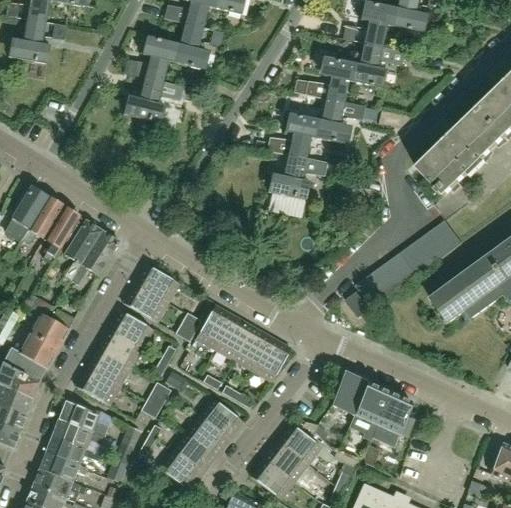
[(52,1),(52,0),(30,0),(27,19),(45,22),(49,0),(52,1)]
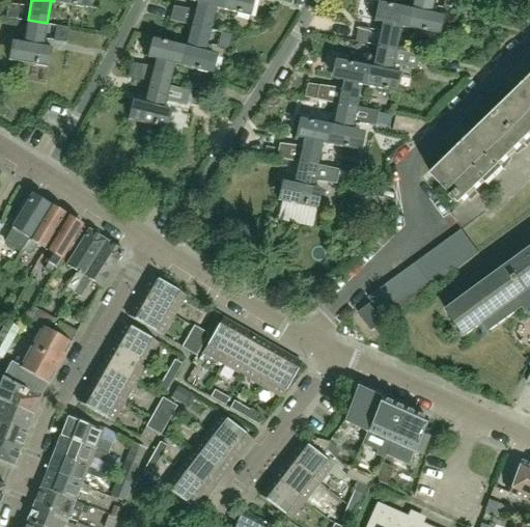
[(220,6),(221,0),(194,0),(198,1),(192,23),(211,27),(216,5),(220,6)]
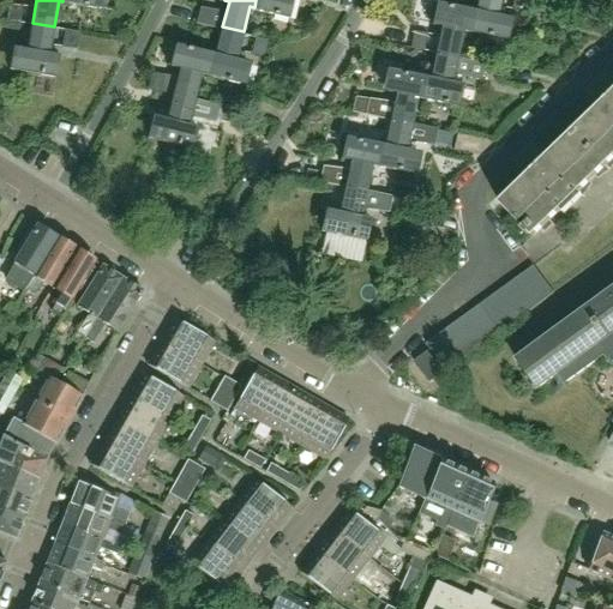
[(256,0),(254,7),(290,16),(293,0),(256,0)]
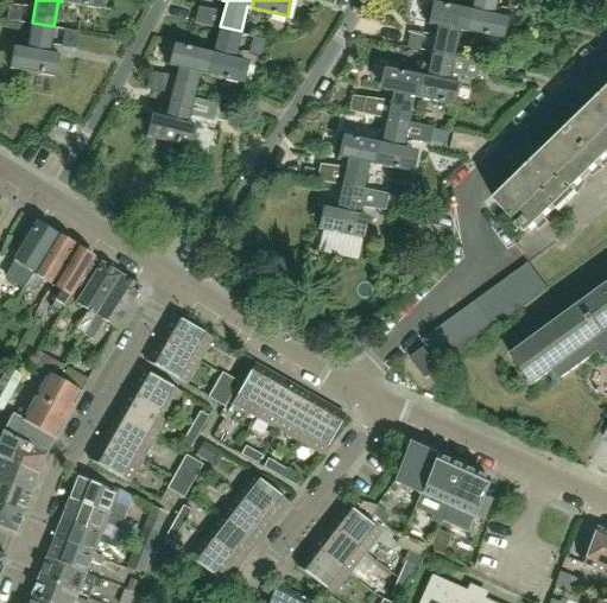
[(462,27),(467,6),(437,0),(431,0),(427,20),(436,23),(431,49),(453,52),(457,27),(462,27)]
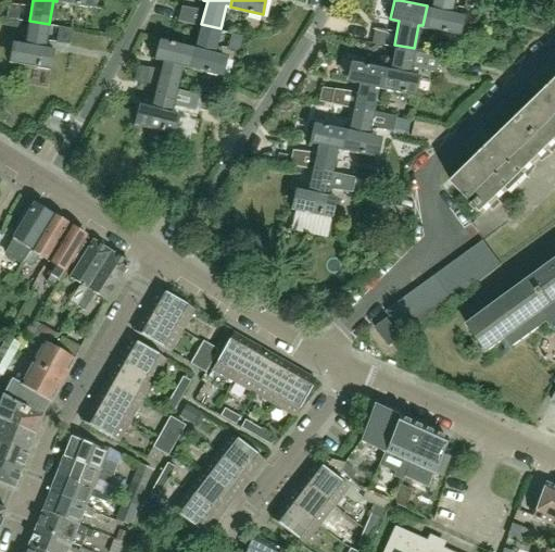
[(451,10),(452,0),(432,0),(431,7),(427,5),(423,25),(455,32),(458,12),(451,10)]
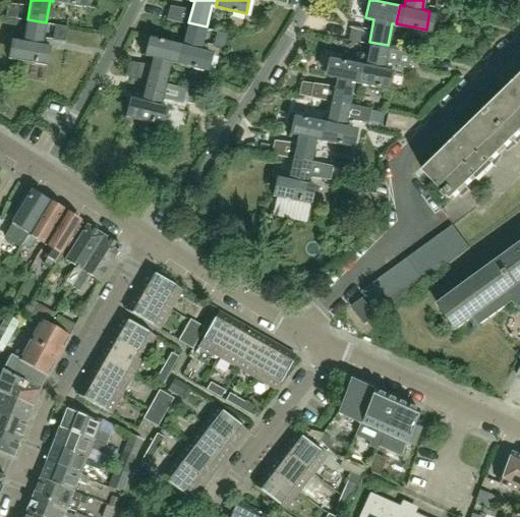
[(17,17),(19,4),(8,2),(5,16),(17,17)]
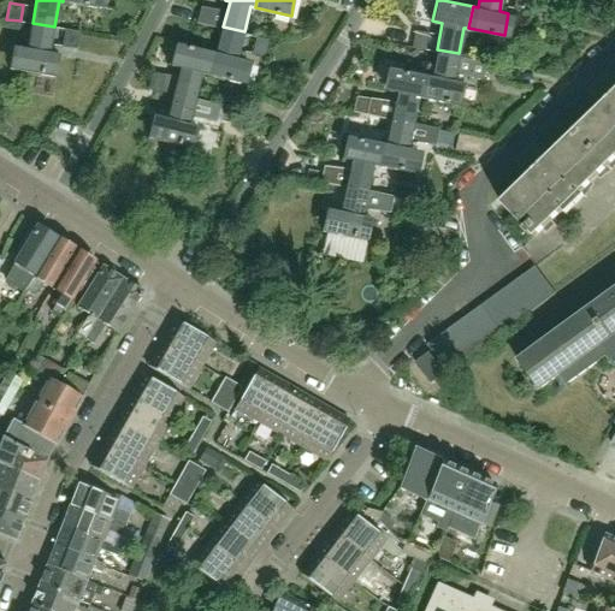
[(49,52),(54,27),(33,23),(28,48),(18,47),(13,46),(10,67),(15,69),(15,70),(55,76),(59,54),(49,52)]
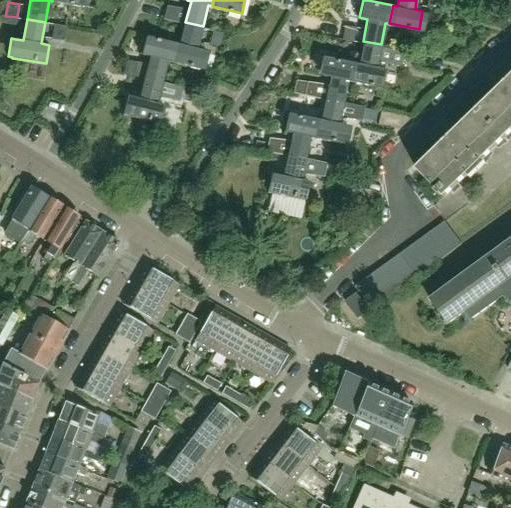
[(198,48),(203,26),(185,22),(180,43),(176,42),(172,61),(201,68),(205,50),(198,48)]
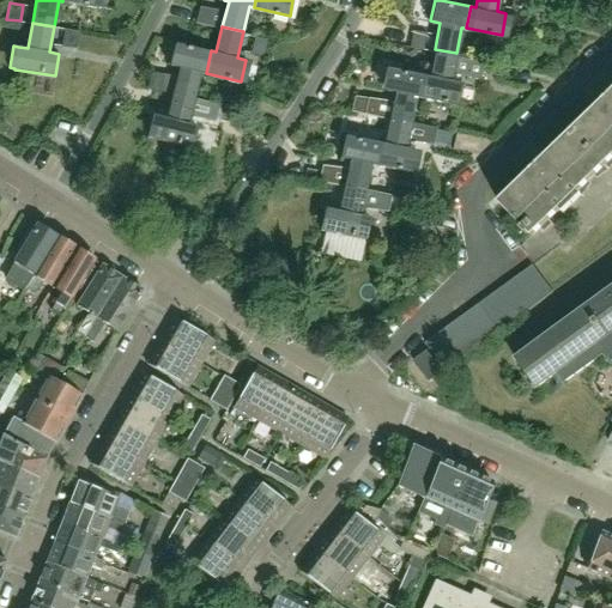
[(77,46),(80,30),(66,28),(62,44),(77,46)]
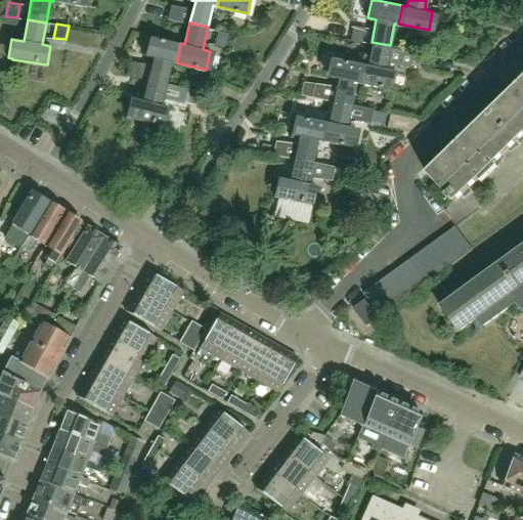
[(360,40),(363,26),(353,24),(351,38),(360,40)]
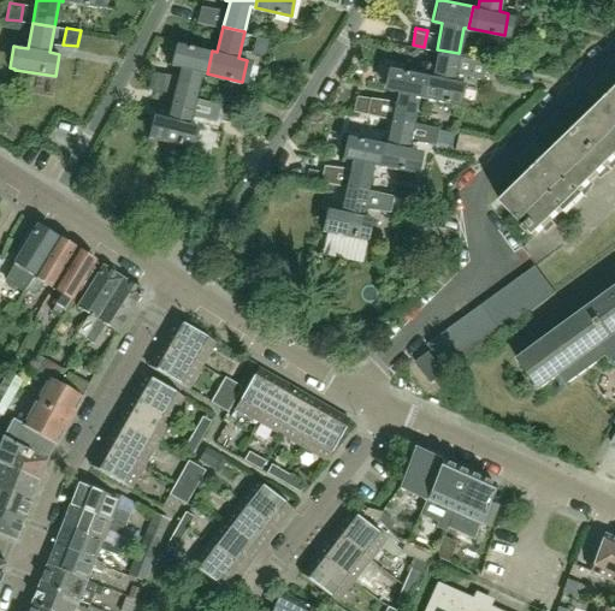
[(265,54),(270,37),(256,34),(253,52),(265,54)]
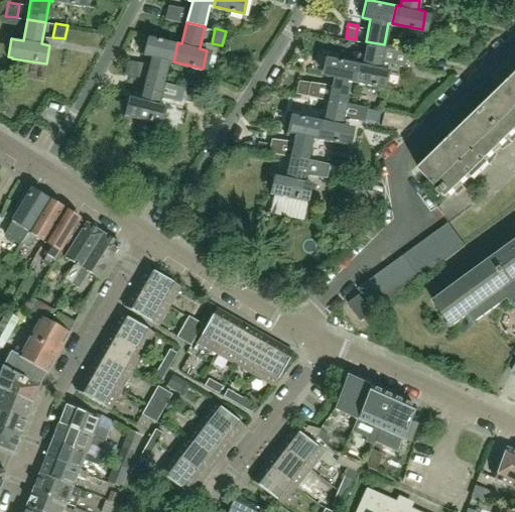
[(173,61),(177,42),(148,35),(143,53),(152,55),(150,64),(128,58),(125,73),(146,78),(164,81),(169,60),(173,61)]
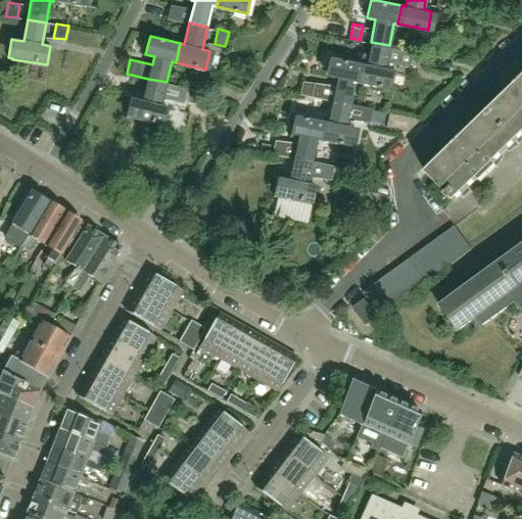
[(396,62),(399,48),(389,46),(389,45),(371,42),(367,63),(363,62),(359,82),(389,88),(393,68),(384,67),(386,60),(396,62)]
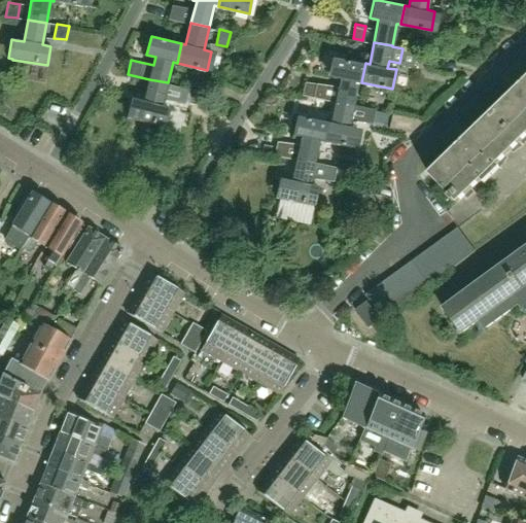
[(413,66),(416,50),(402,48),(399,63),(413,66)]
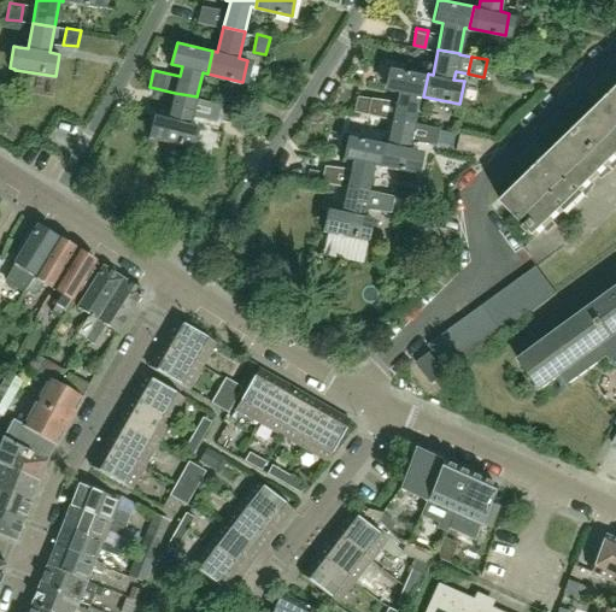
[(368,112),(392,117),(414,121),(418,95),(423,96),(428,74),(392,66),(387,89),(398,90),(396,99),(386,98),(370,95),(367,112),(368,112)]
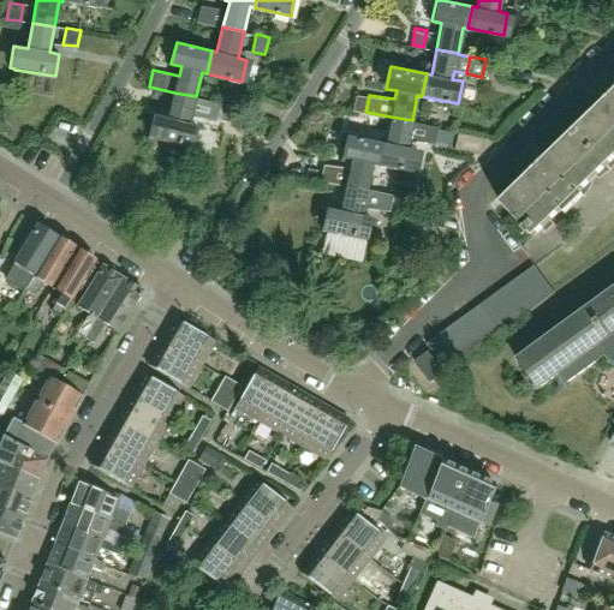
[(613,90),(610,93),(606,99),(608,101),(601,107),(600,106),(598,108),(600,108),(592,115),(590,112),(589,113),(590,115),(584,121),(583,121),(582,121),(583,123),(576,130),(612,168),(613,166),(613,90)]
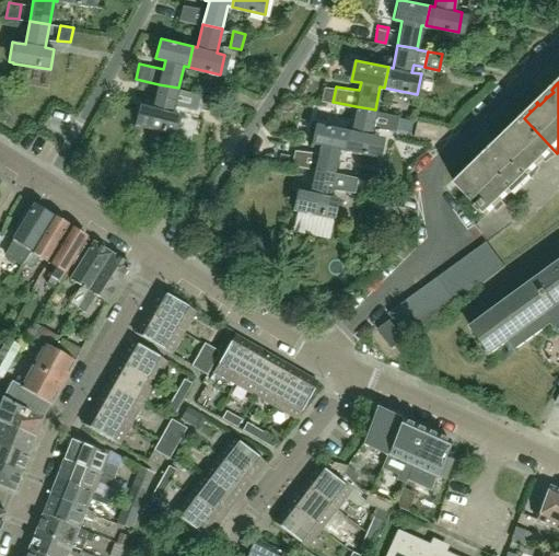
[(172,112),(174,104),(198,108),(200,94),(178,88),(159,84),(153,107),(146,105),(144,105),(140,104),(135,123),(139,124),(139,125),(176,135),(181,114),(172,112)]
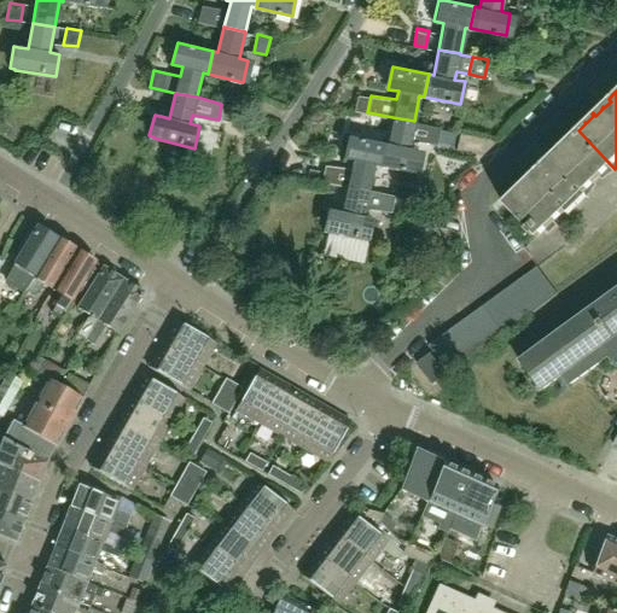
[(409,147),(411,139),(437,142),(441,127),(426,123),(414,121),(393,117),(388,142),(383,142),(379,164),(414,171),(419,149),(409,147)]
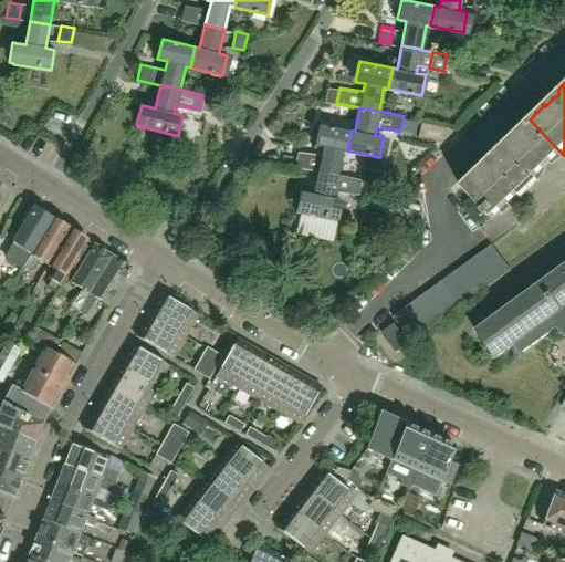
[(503,211),(512,204),(510,201),(518,193),(521,196),(522,196),(520,191),(526,185),(530,188),(531,187),(527,184),(535,177),(539,179),(547,168),(545,167),(551,160),(553,162),(563,155),(530,120),(527,117),(526,118),(527,121),(522,126),(521,126),(520,127),(521,127),(514,134),(513,133),(512,134),(514,136),(508,142),(508,141),(506,142),(508,143),(501,149),(499,147),(494,152),(490,155),(492,157),(485,164),(485,163),(484,164),(484,165),(479,170),(475,168),(474,169),(475,170),(470,177),(469,176),(468,177),(469,178),(463,183),(462,181),(460,184),(484,208),(482,209),(487,215),(488,214),(494,218),(494,217),(494,216),(501,210),(503,211)]
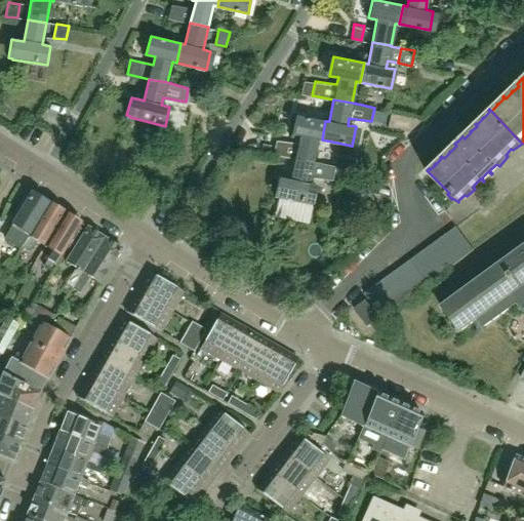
[(276,138),(274,154),(313,160),(318,138),(322,139),(325,121),(294,115),(291,133),(299,134),(297,142),(276,138)]
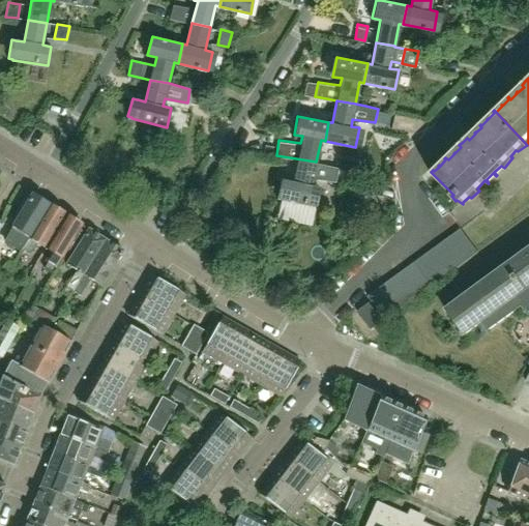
[(312,184),(316,162),(297,158),(293,180),(285,179),(282,178),(277,197),(281,198),(316,205),(320,186),(312,184)]
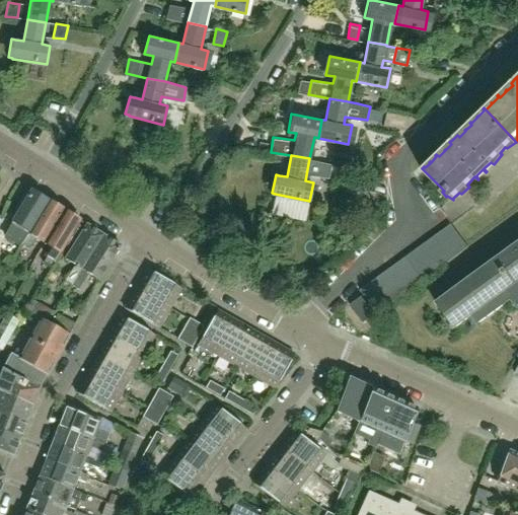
[(23,240),(49,198),(31,187),(11,219),(13,221),(5,233),(20,243),(23,240)]
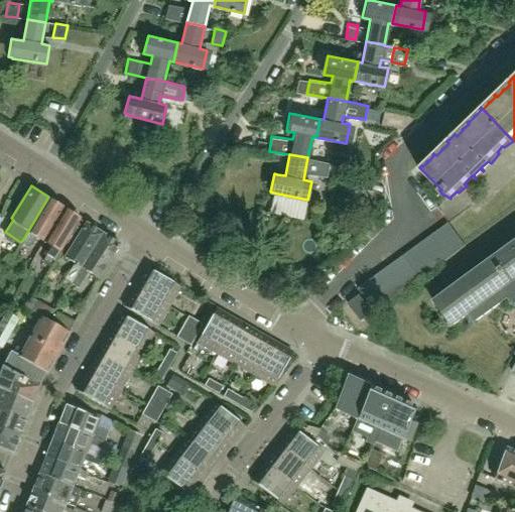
[(45,239),(66,207),(48,197),(23,239),(31,244),(36,234),(45,239)]
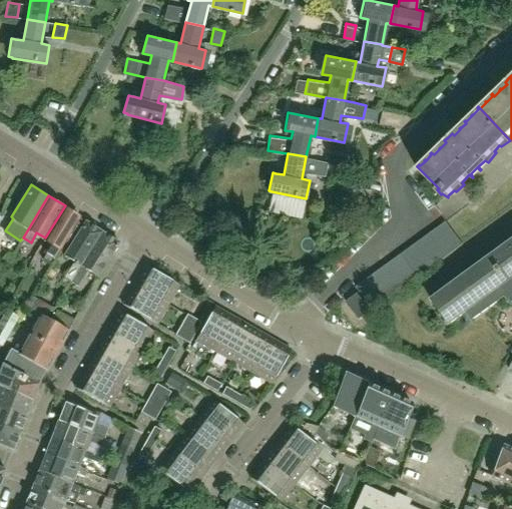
[(52,263),(81,216),(65,205),(45,237),(52,242),(43,257),(52,263)]
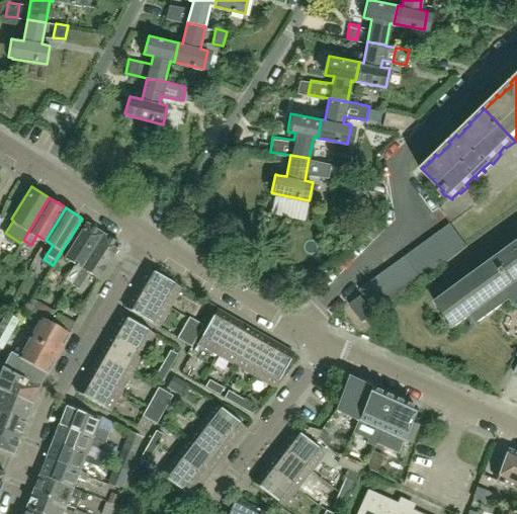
[(73,282),(104,233),(87,222),(66,256),(76,262),(66,278),(73,282)]
